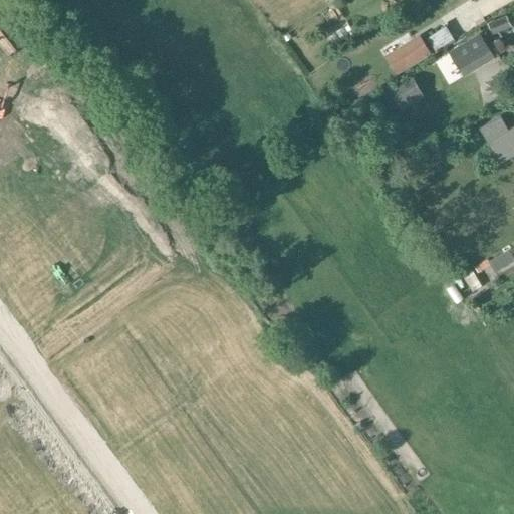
[(445,28),(427,39),(434,51),(452,40),(445,28)]
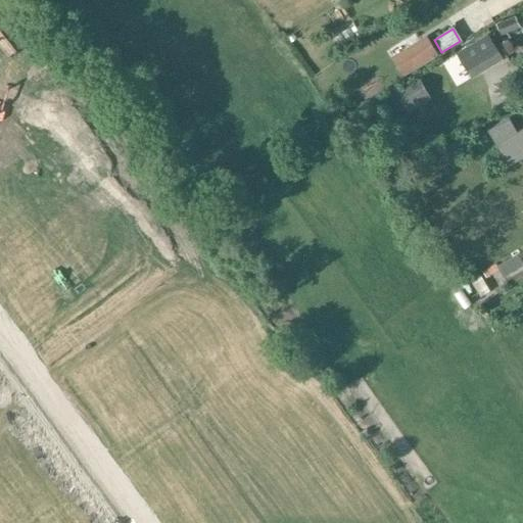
[(472,76),(505,55),(489,31),(457,51),(472,76)]
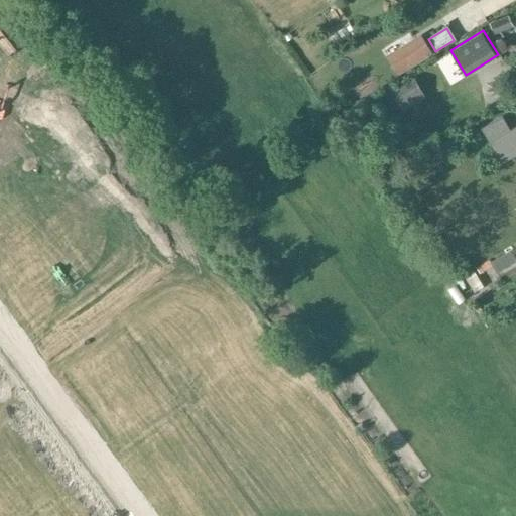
[(397,77),(433,55),(420,35),(385,56),(397,77)]
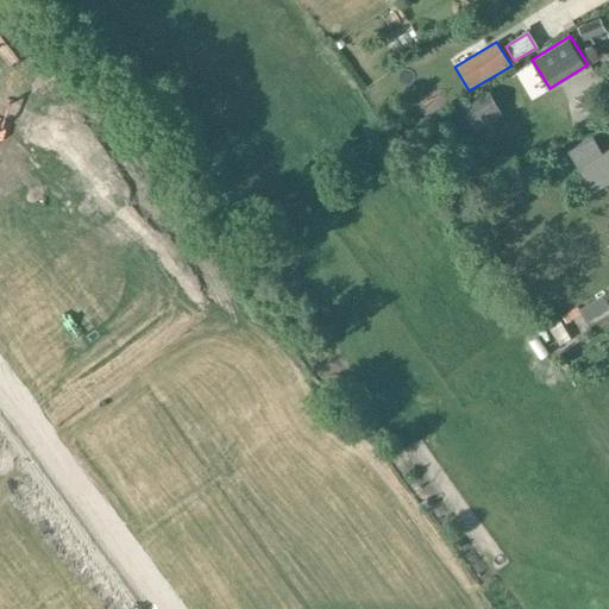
[(591,194),(608,182),(608,148),(600,154),(589,137),(565,152),(591,194)]
